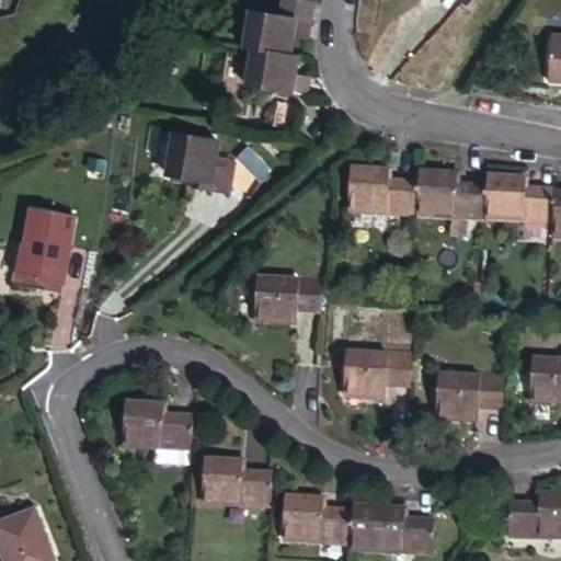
[(290,0),(275,0),(273,14),(282,15),(308,20),(310,3),(290,0)]
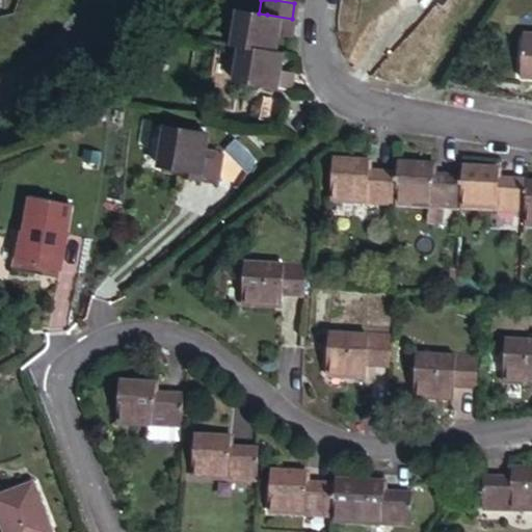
[(234,44),(242,45),(273,50),(276,33),(265,31),(267,15),(259,14),(240,9),(234,44)]
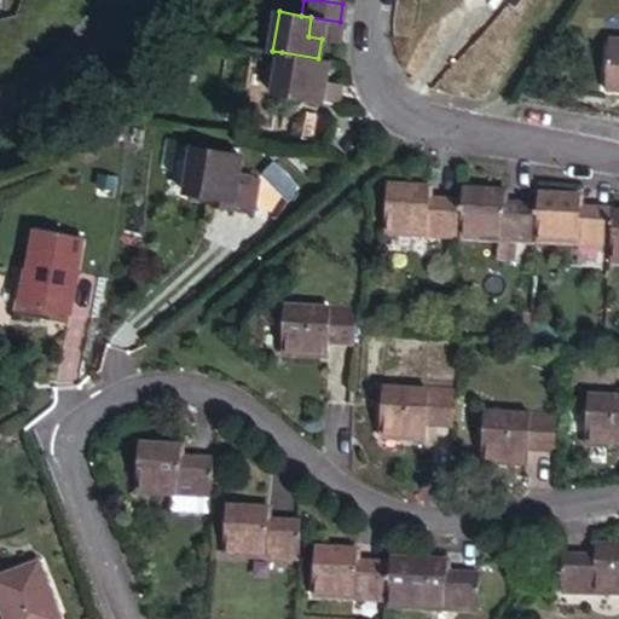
[(336,40),(340,22),(311,17),(308,36),(322,39),(336,40)]
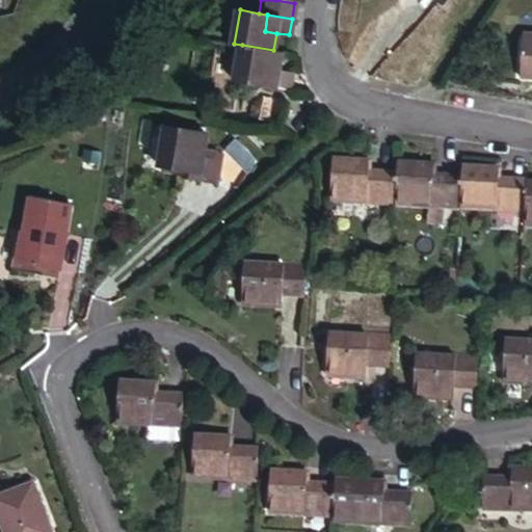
[(531,75),(531,31),(528,31),(523,75),(531,75)]
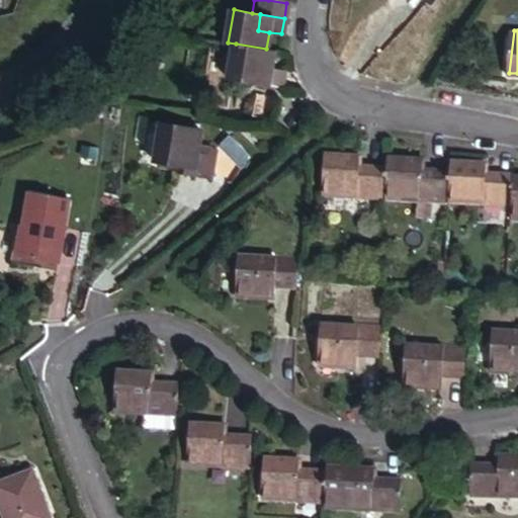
[(271,67),(274,51),(266,49),(236,44),(229,78),(257,83),(260,65),(271,67)]
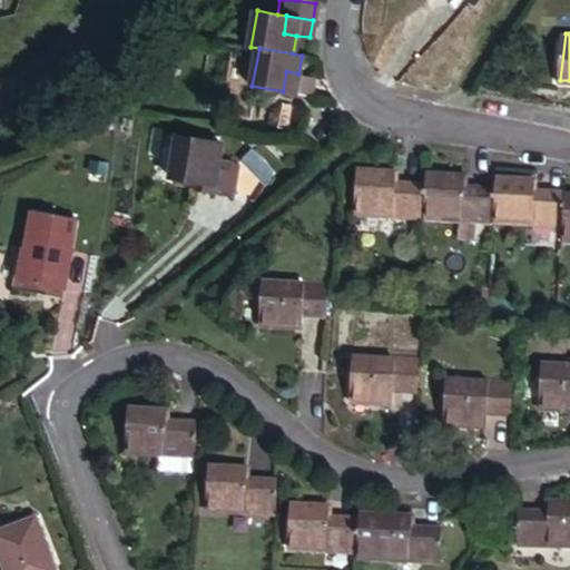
[(313,76),(298,74),(286,71),(283,91),(310,96),(313,76)]
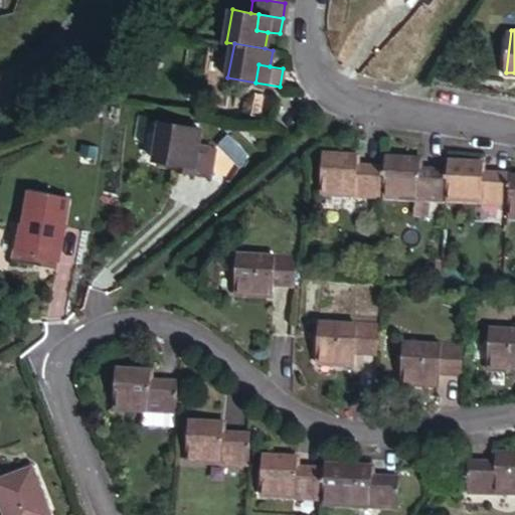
[(201,128),(161,122),(154,162),(181,166),(193,168),(191,175),(211,178),(216,148),(198,146),(201,128)]
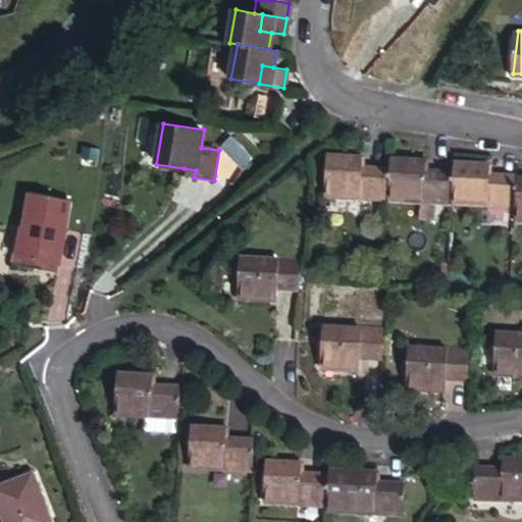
[(250,154),(232,135),(222,146),(227,151),(243,168),(250,154)]
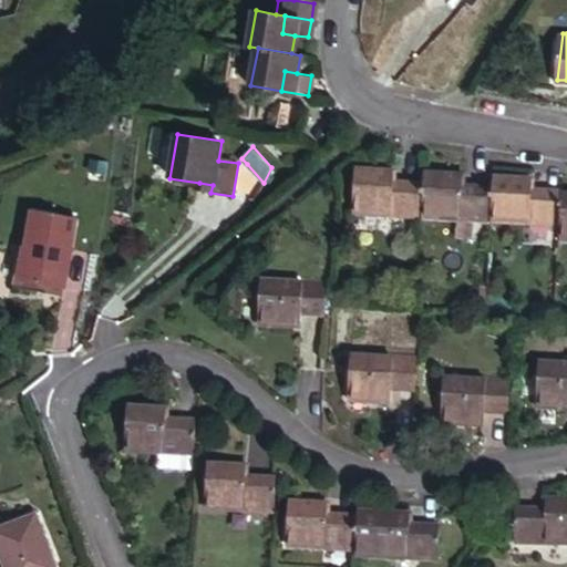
[(357,212),(423,214),(425,178),(393,178),(393,166),(358,165),(357,212)]
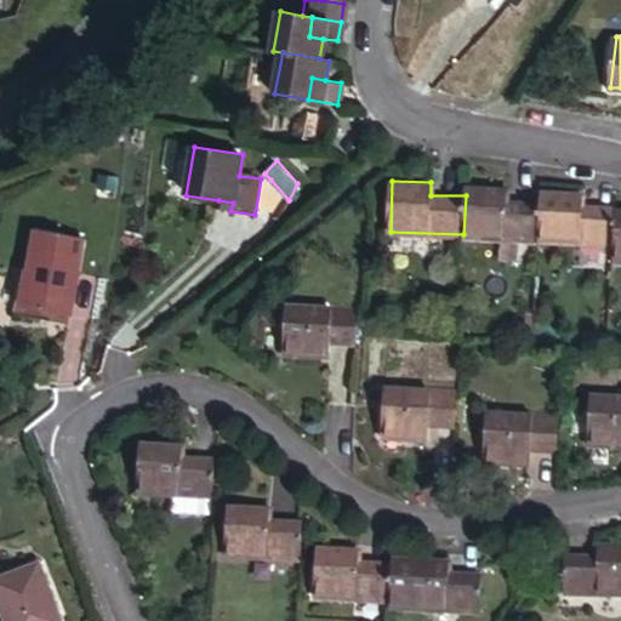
[(505,184),(469,183),(467,183),(466,195),(463,234),(539,237),(541,198),(506,198),(505,184)]
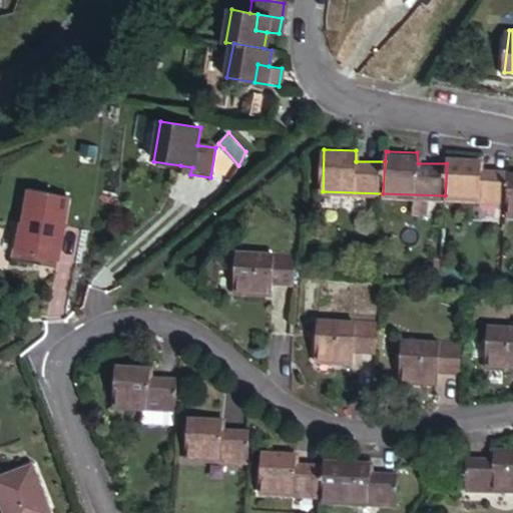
[(508,167),(509,165),(481,164),(482,154),(448,154),(447,163),(445,195),(508,197),(508,167)]
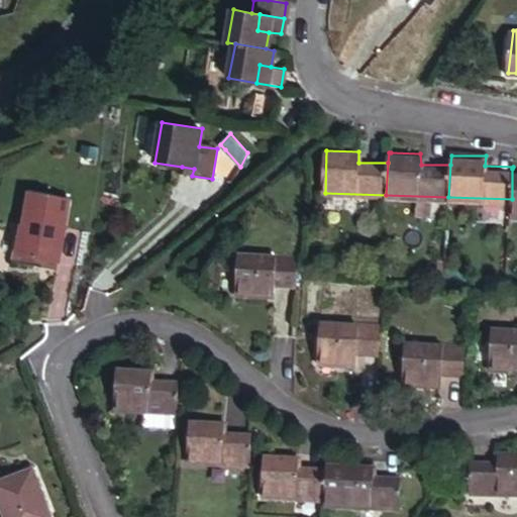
[(194,169),(182,167),(181,174),(192,176),(194,169)]
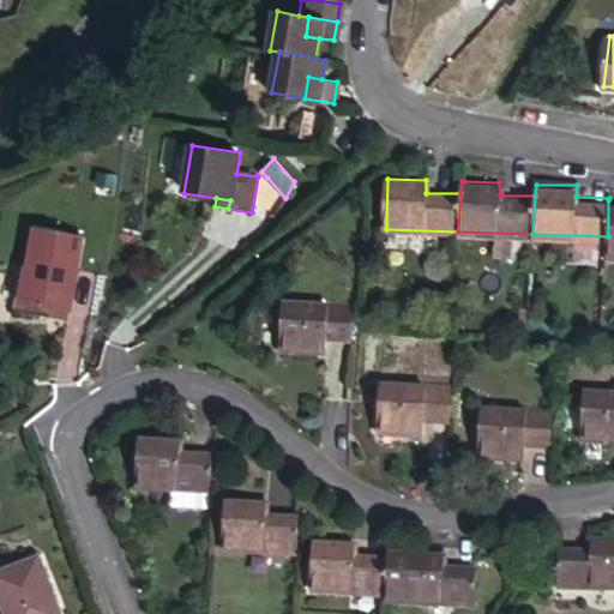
[(70,311),(84,235),(32,227),(24,272),(28,274),(23,302),(70,311)]
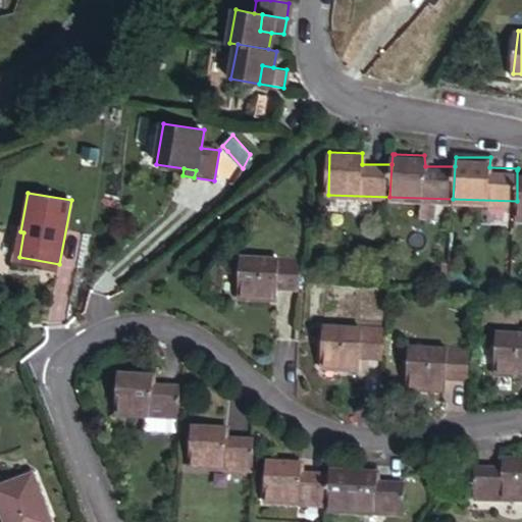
[(299,289),(300,259),(239,258),(240,301),(276,301),(276,289),(299,289)]
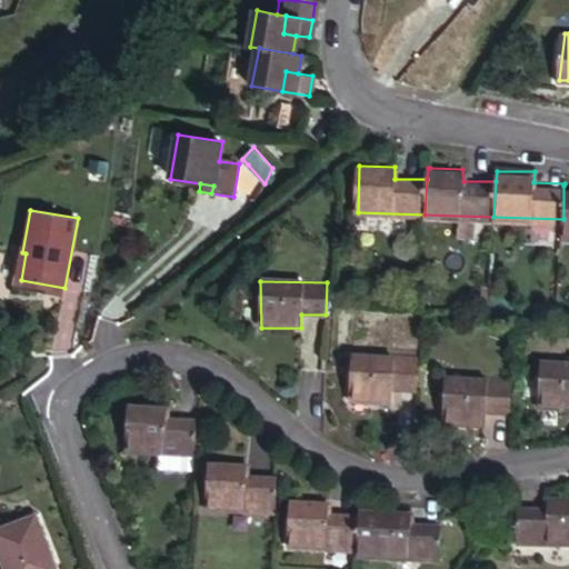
[(419,396),(421,363),(356,359),(353,403),(396,406),(397,395),(419,396)]
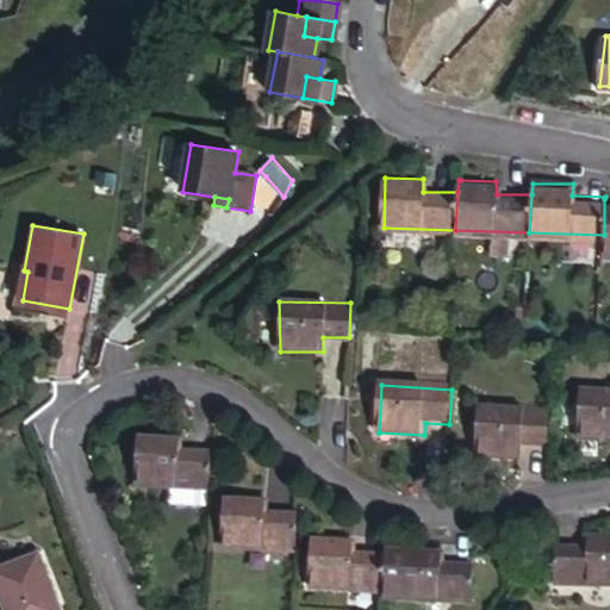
[(609,393),(583,393),(579,442),(609,443),(609,393)]
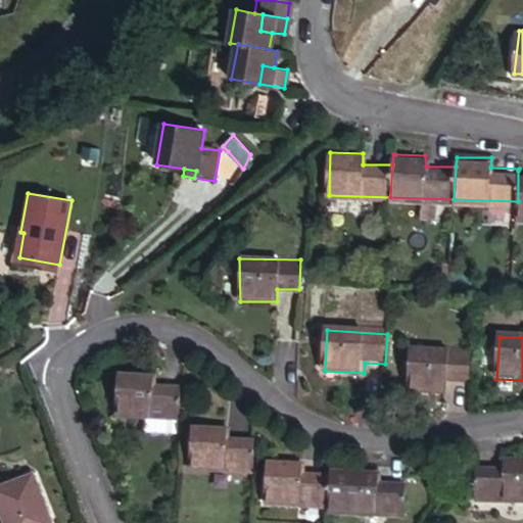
[(468,384),(469,354),(410,351),(408,392),(444,394),(446,383),(468,384)]
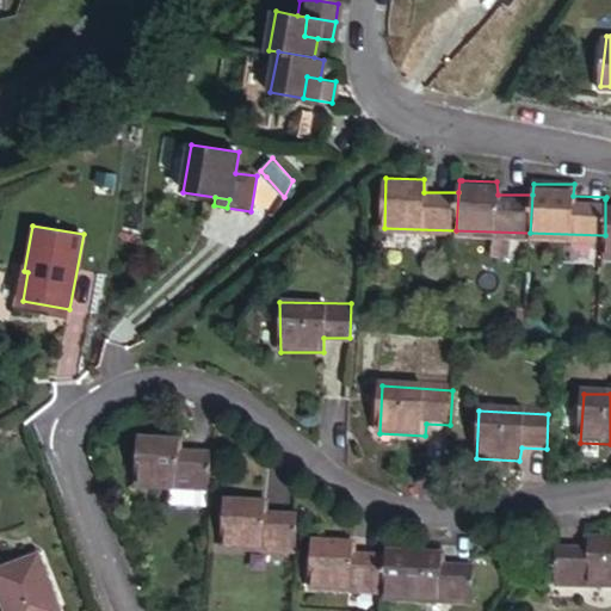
[(208,481),(209,446),(185,446),(186,433),(140,431),(139,479),(176,480),(208,481)]
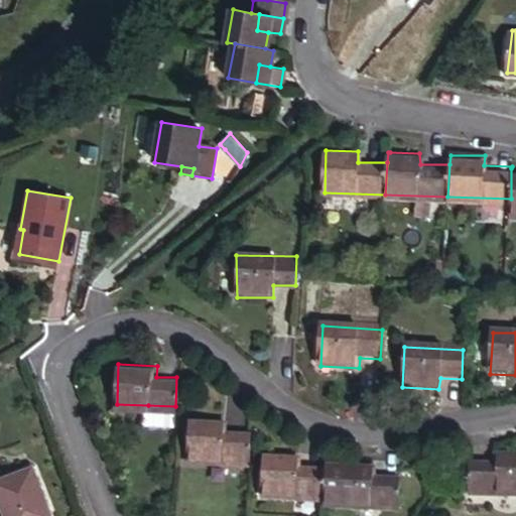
[(148,416),(175,418),(175,406),(148,405),(148,416)]
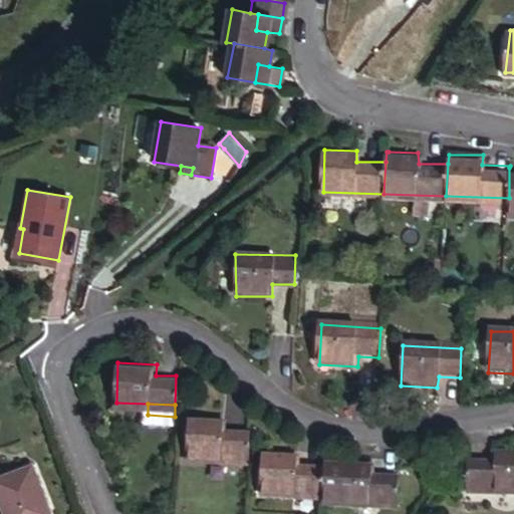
[(249,464),(250,436),(225,435),(225,423),(193,422),(190,463),(249,464)]
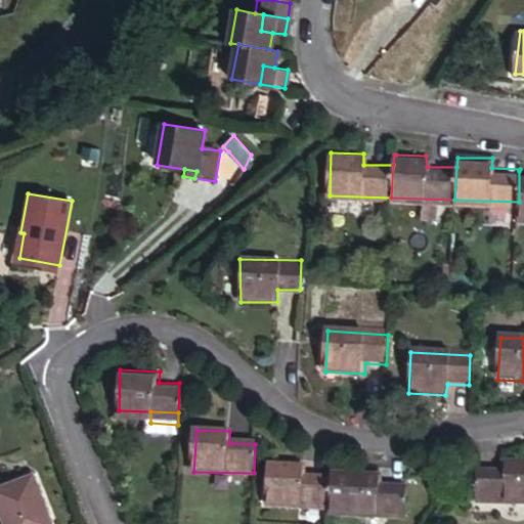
[(331,506),(332,476),(311,476),(311,465),(271,463),(270,504),(331,506)]
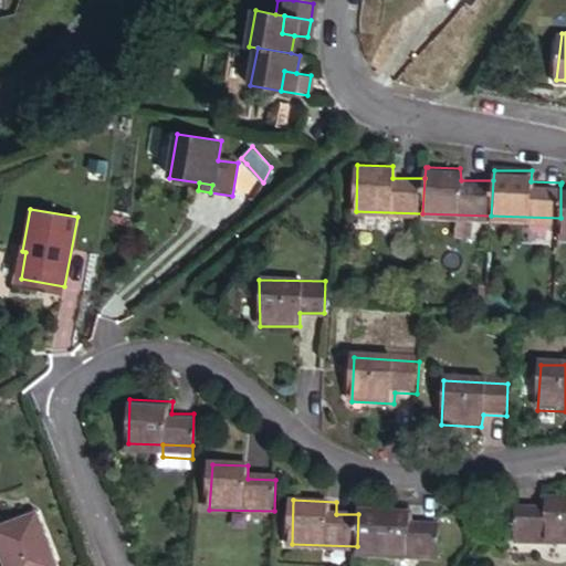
[(515,548),(565,551),(565,503),(547,503),(547,514),(517,514),(515,548)]
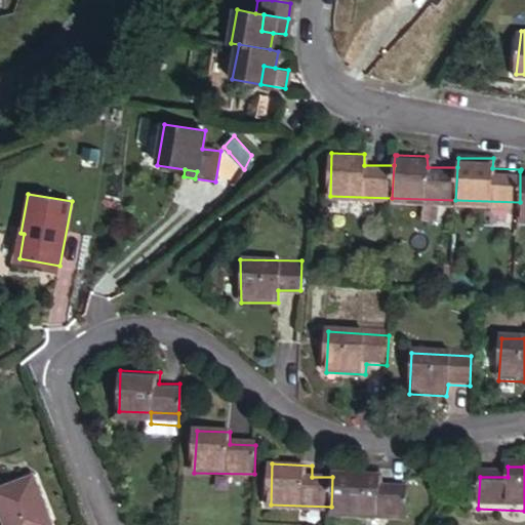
[(0,483),(0,500),(8,524),(46,524),(53,522),(34,471),(0,483)]
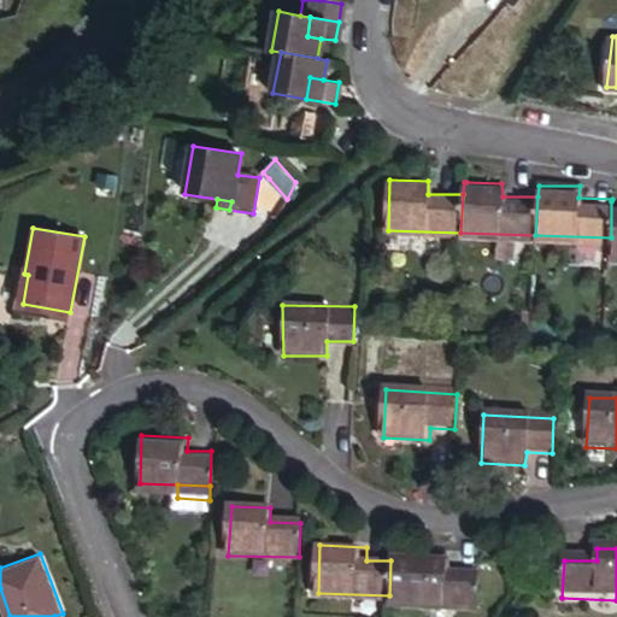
[(452,557),(391,554),(391,560),(389,595),(388,603),(481,606),(481,571),(452,570),(452,557)]
